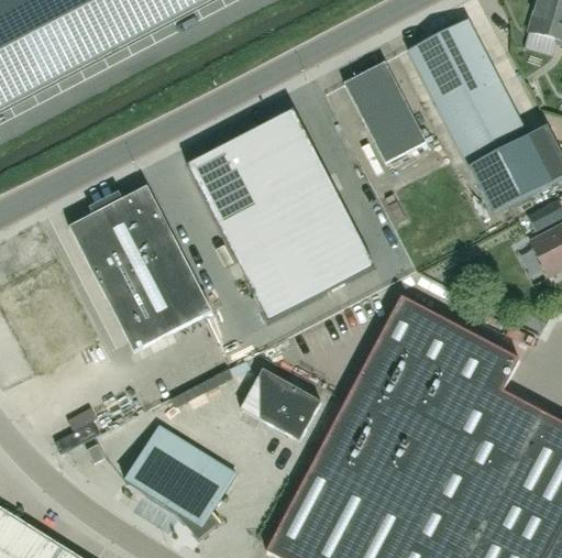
[(0,0),(0,105),(199,0),(0,0)]
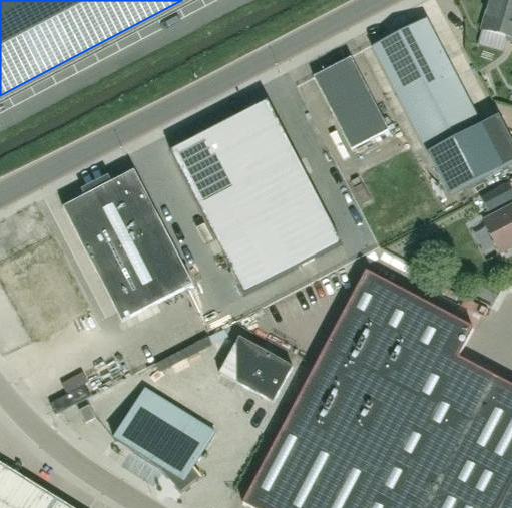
[(488,0),(481,25),(507,33),(506,36),(511,38),(511,0),(488,0)]
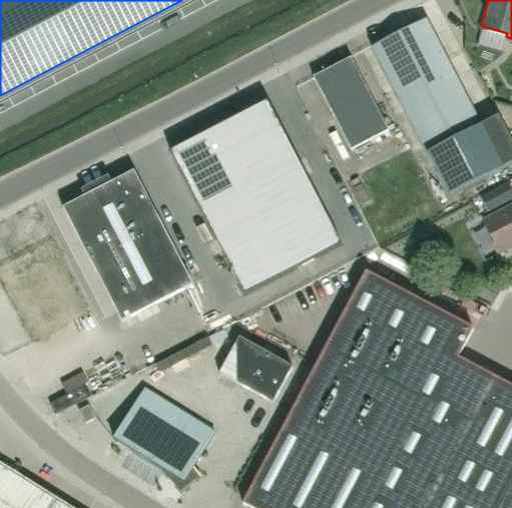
[(511,140),(498,113),(481,122),(425,15),(371,43),(449,193),(511,160),(511,140)]
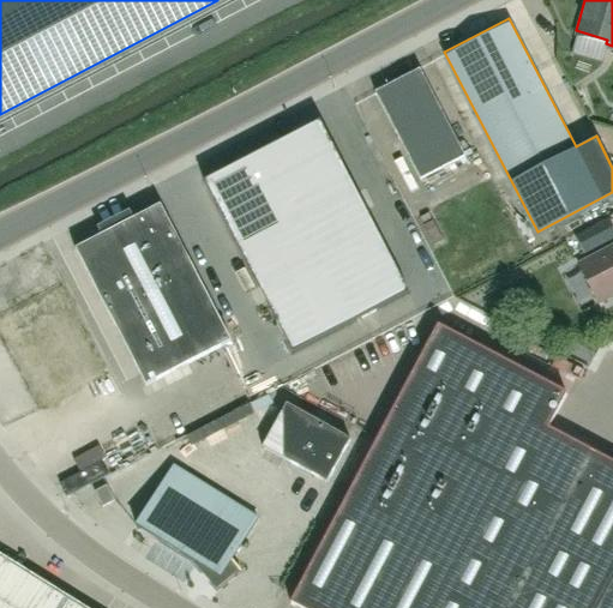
[(420,65),(374,88),(420,175),(464,152),(420,65)]
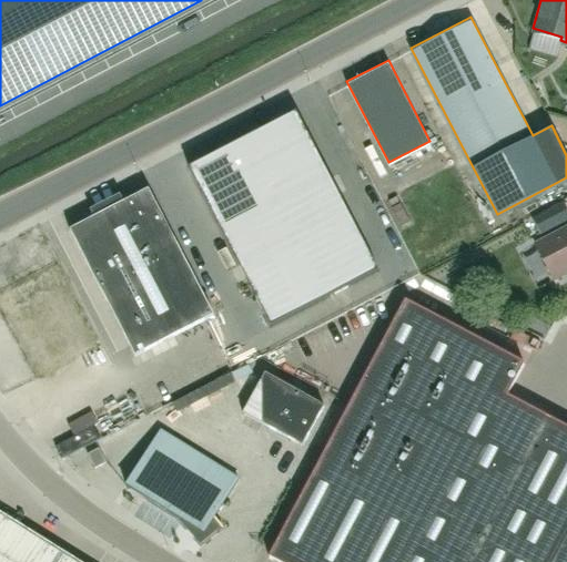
[(301,186),(328,172),(295,108),(266,123),(301,186)]
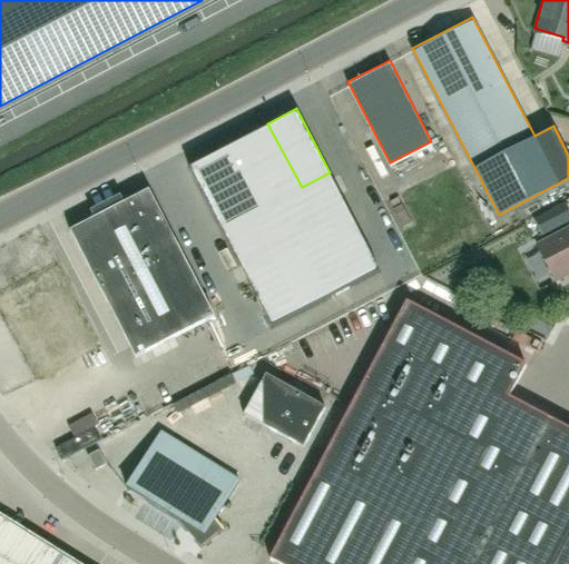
[(275,200),(302,187),(267,124),(242,137),(275,200)]
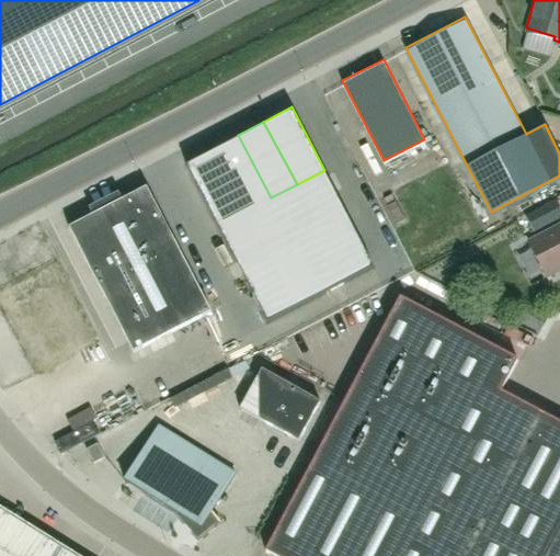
[(271,197),(238,135),(212,149),(244,212),(271,197)]
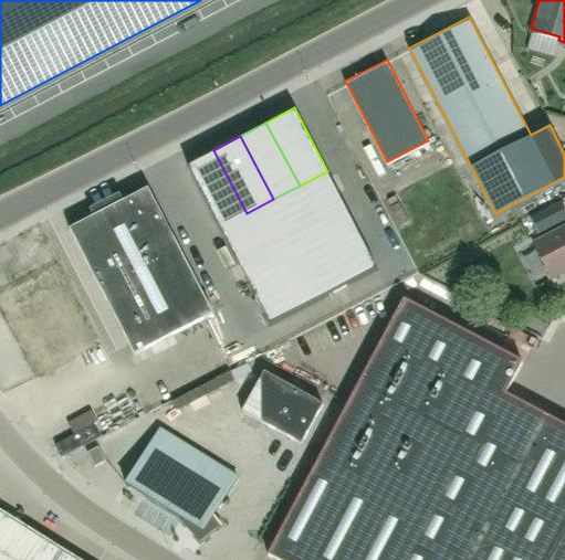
[(247,213),(213,150),(187,164),(220,226),(247,213)]
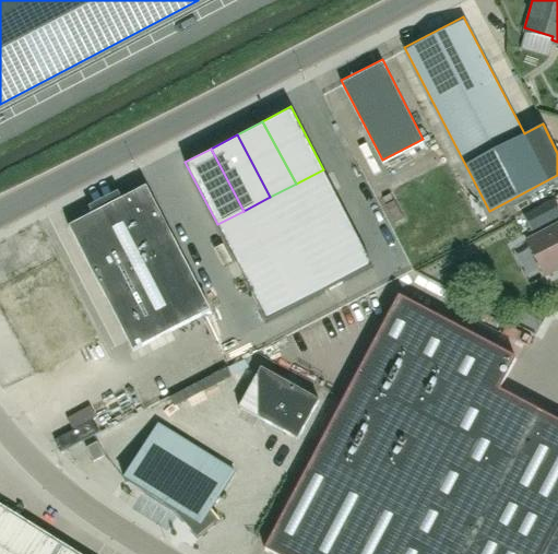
[(339,200),(323,169),(296,184),(270,197),(285,228),(339,200)]
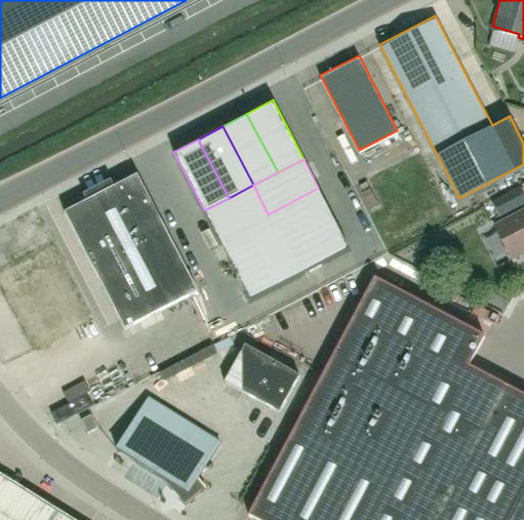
[(136,171),(64,209),(124,325),(197,288),(136,171)]
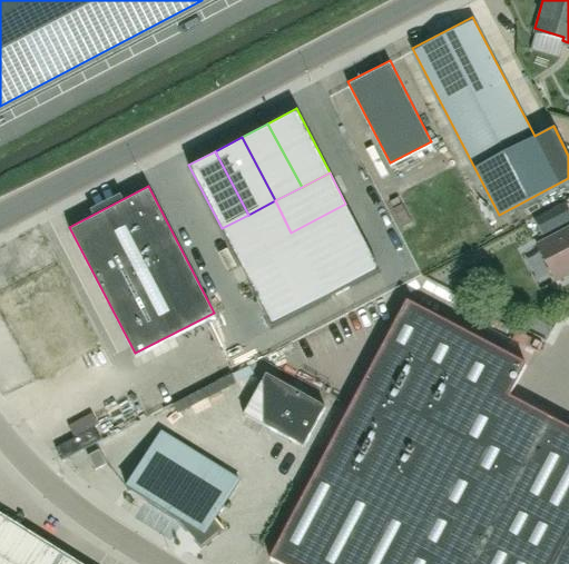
[(568,207),(563,198),(532,215),(541,233),(568,218),(568,207)]
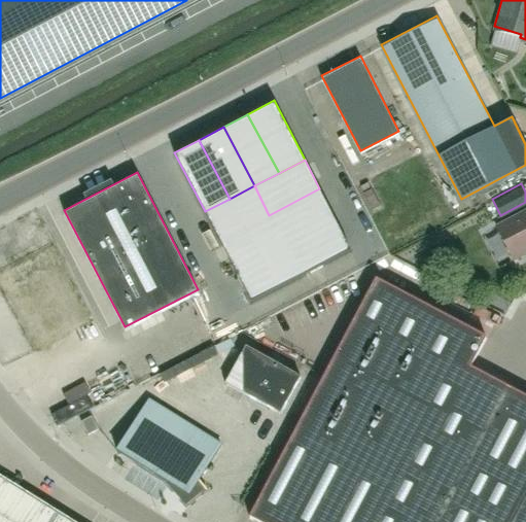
[(269,215),(254,185),(230,199),(205,211),(220,240),(269,215)]
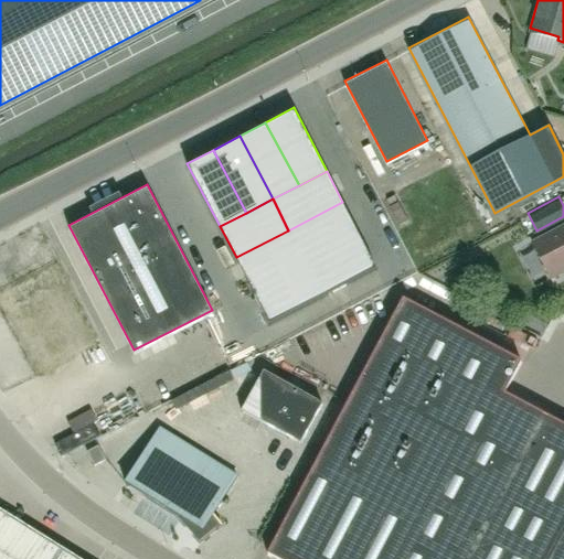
[(342,202),(288,230),(305,261),(331,248),(359,234),(342,202)]
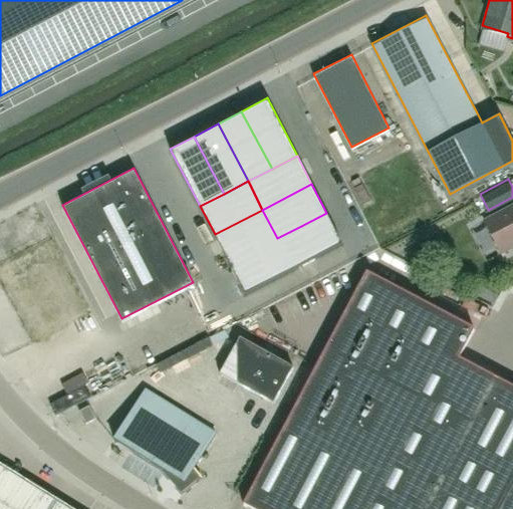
[(512,202),(483,218),(500,250),(512,243),(512,202)]
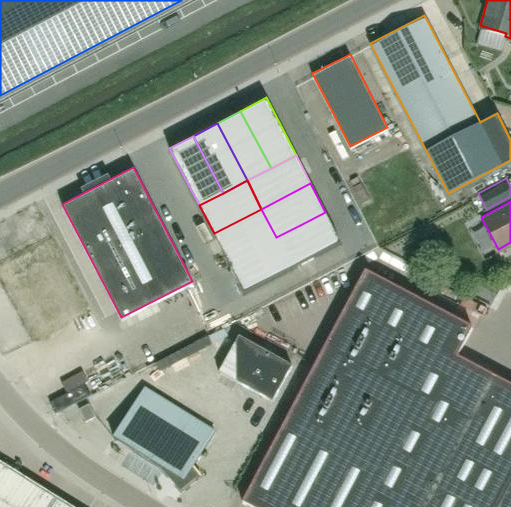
[(276,237),(261,209),(214,233),(229,262),(252,249),(276,237)]
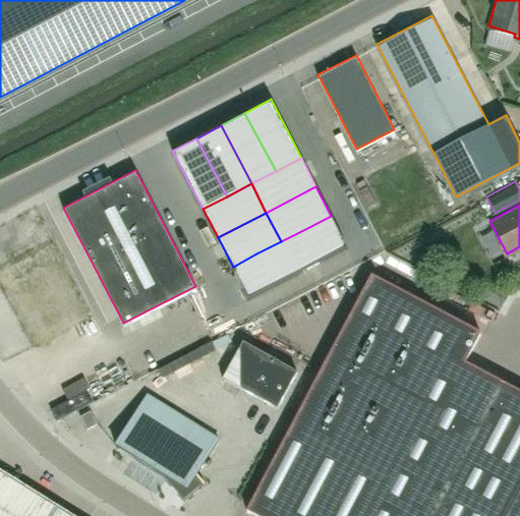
[(305,229),(321,258),(346,243),(331,216),(305,229)]
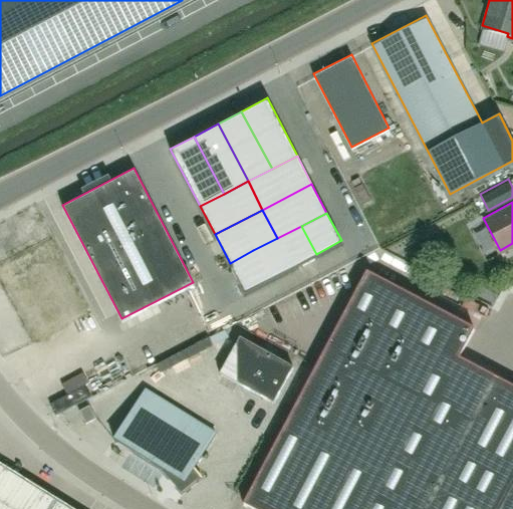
[(316,254),(301,226),(277,238),(292,266),(316,254)]
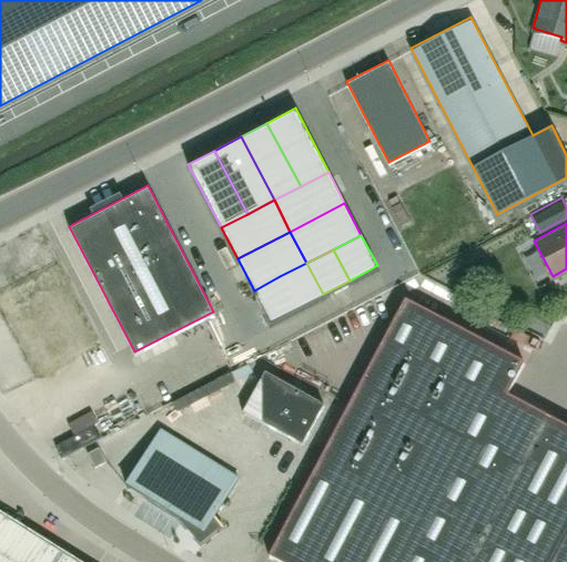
[(280,276),(297,308),(323,294),(306,263),(280,276)]
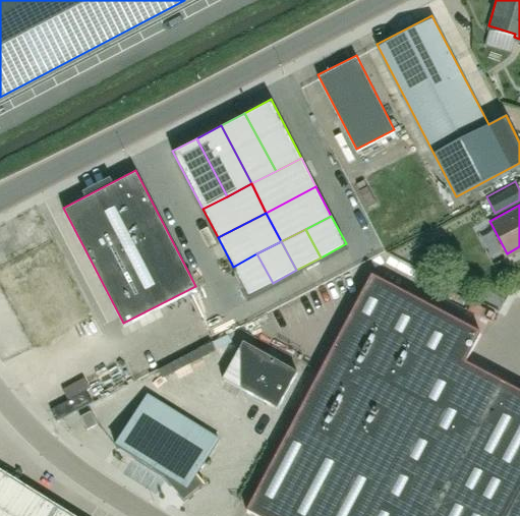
[(273,283),(256,253),(233,267),(249,295),(273,283)]
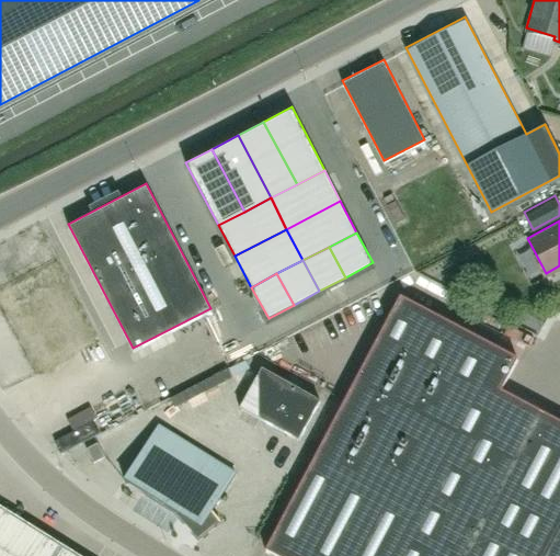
[(559,418),(501,388),(517,356),(400,294),(265,547),(280,555),(522,555),(559,485),(559,418)]
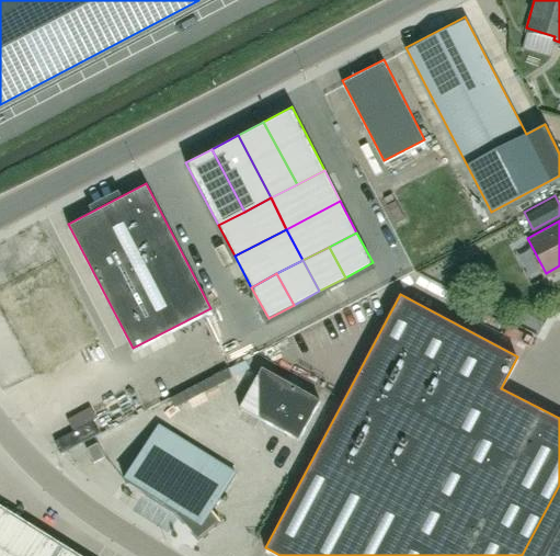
[(256,327),(262,340),(309,320),(304,307),(256,327)]
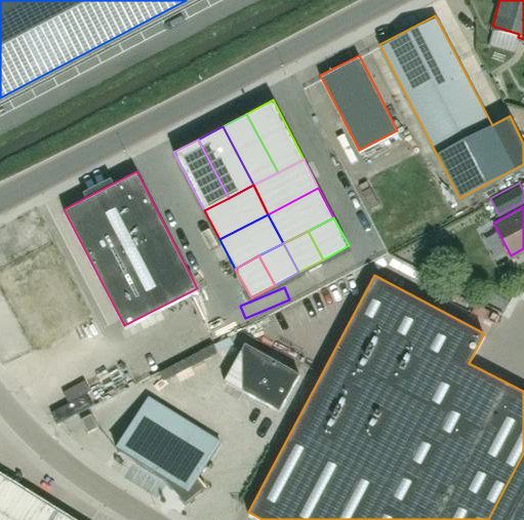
[(278,408),(298,372),(244,342),(224,378),(278,408)]
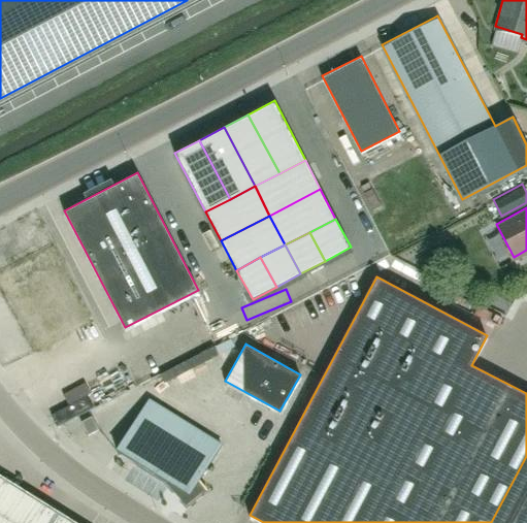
[(117,449),(170,483),(186,499),(204,484),(198,477),(221,440),(150,396),(117,449)]
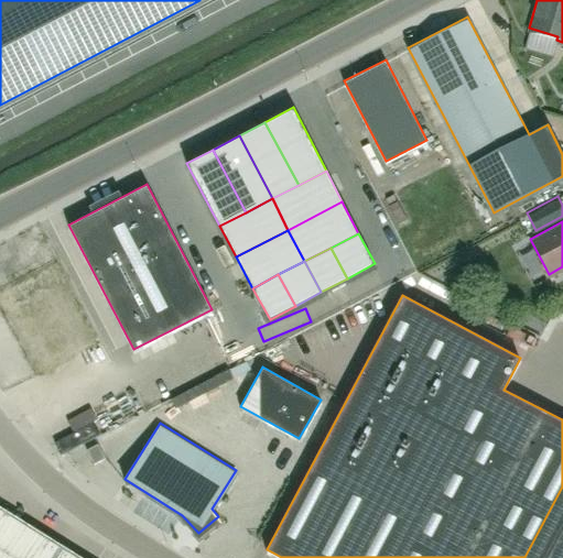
[(105,455),(97,440),(86,447),(94,460),(105,455)]
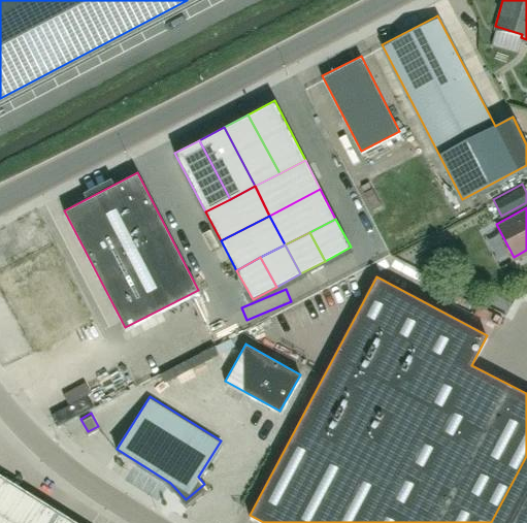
[(526,456),(491,522),(526,522),(526,456)]
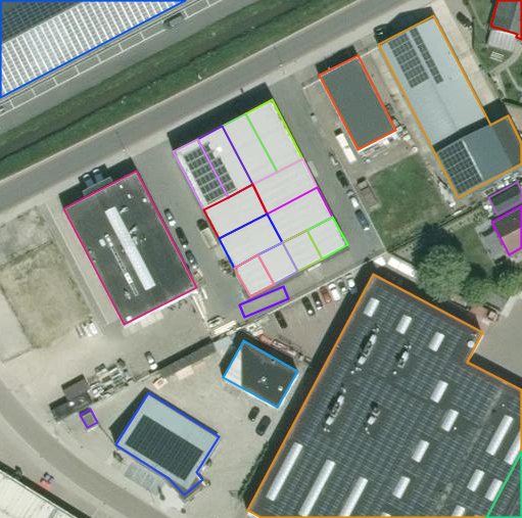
[(80,517),(0,468),(0,517),(80,517)]
